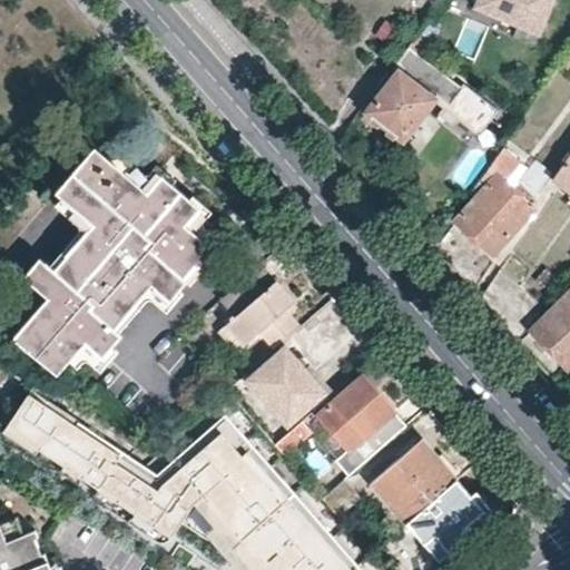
[(477,0),(473,9),(541,37),(556,0),(477,0)]
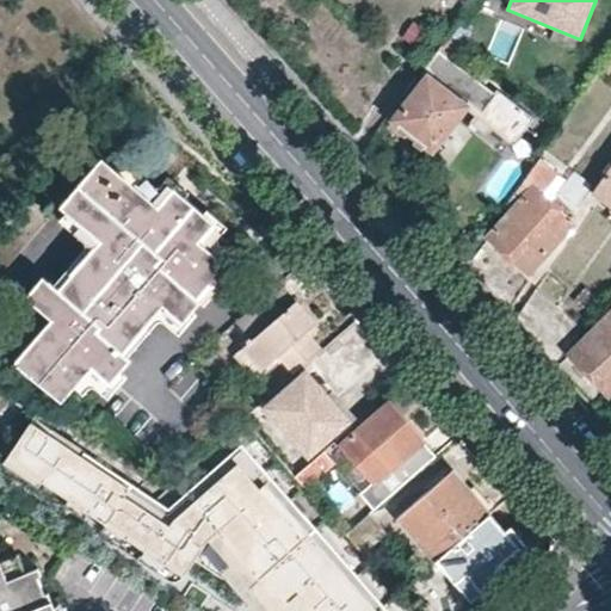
[(473,30),(458,19),(449,34),(463,44),(473,30)]
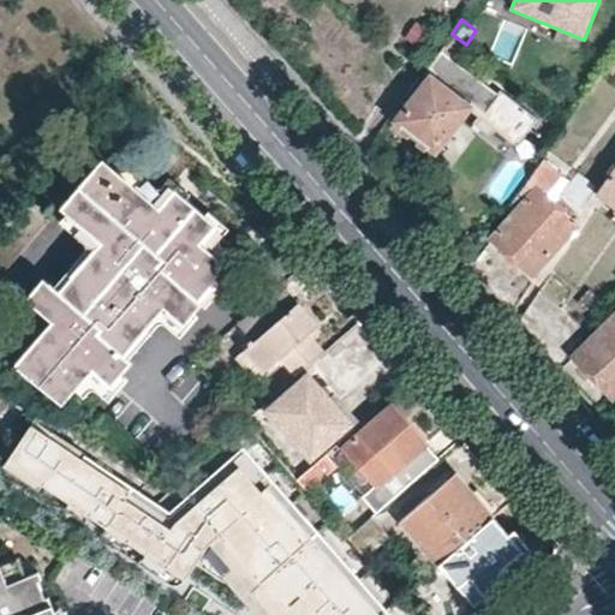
[(431,31),(417,22),(405,39),(419,49),(431,31)]
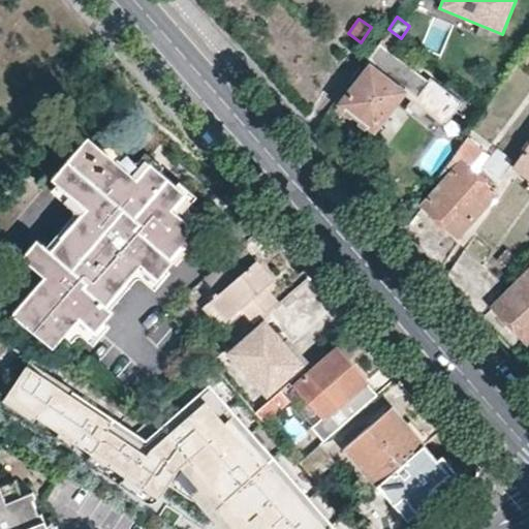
[(389,29),(379,42),(365,64),(368,67),(343,104),(377,129),(406,89),(418,98),(431,83),(393,53),(402,39),(401,38),(389,29)]
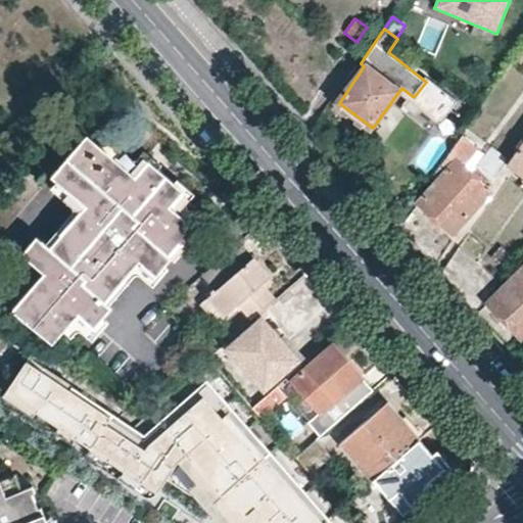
[(156,273),(197,228),(170,204),(183,189),(149,159),(136,174),(89,134),(54,176),(86,204),(50,245),(36,234),(22,250),(44,271),(12,306),(50,341),(78,311),(93,324),(111,304),(105,297),(139,258),(156,273)]
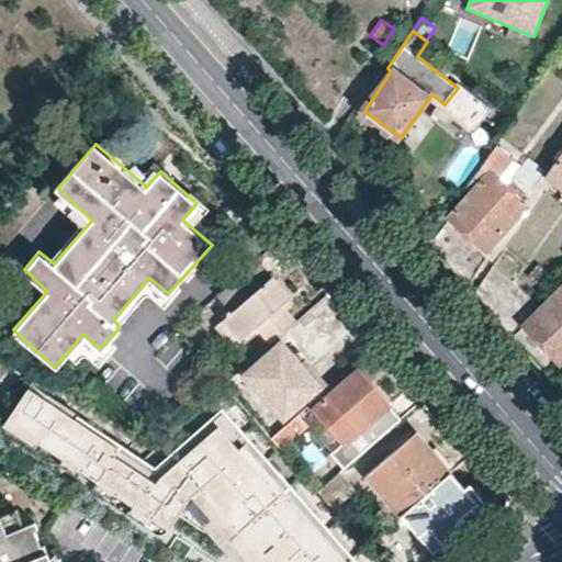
[(506,155),(494,146),(463,190),(469,195),(430,244),(468,288),(489,259),(485,256),(526,204),(519,199),(524,191),(508,180),(503,186),(491,176),(506,155)]
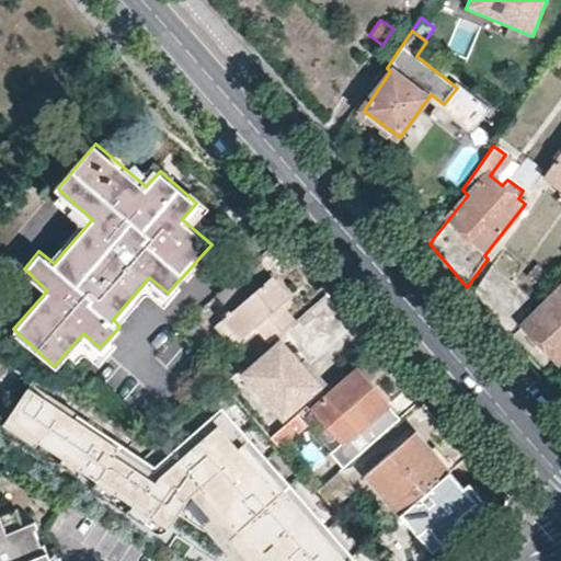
[(560,157),(548,175),(560,184),(560,157)]
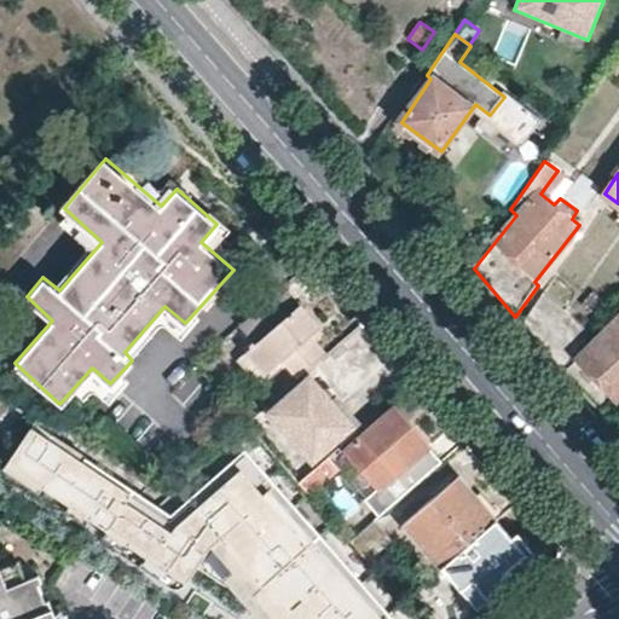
[(285,360),(300,377),(319,360),(305,343),(313,335),(323,327),(285,285),(241,324),(258,343),(250,351),(270,374),(285,360)]
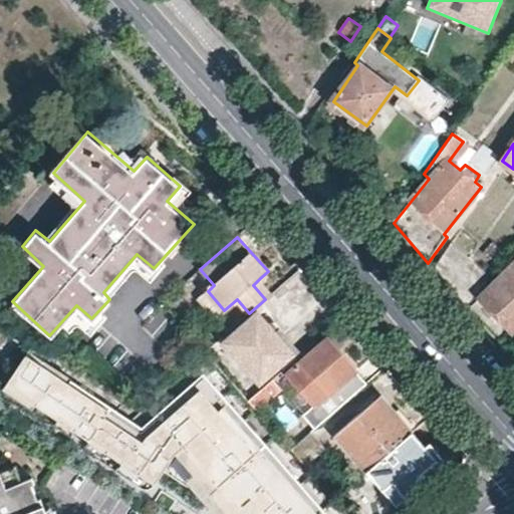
[(470,304),(490,276),(451,241),(436,272),(439,274),(468,307),(470,304)]
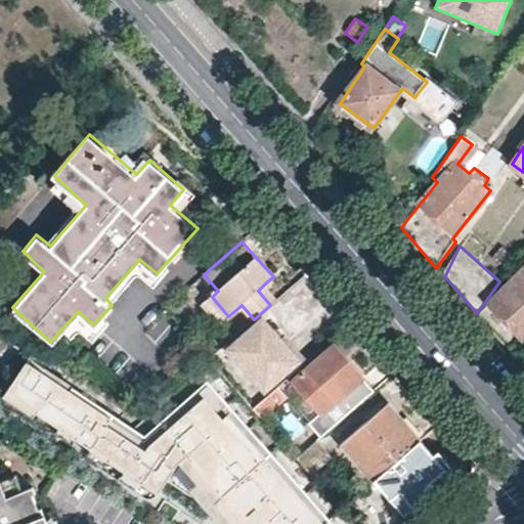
[(523,268),(479,310),(477,313),(513,354),(523,343),(523,268)]
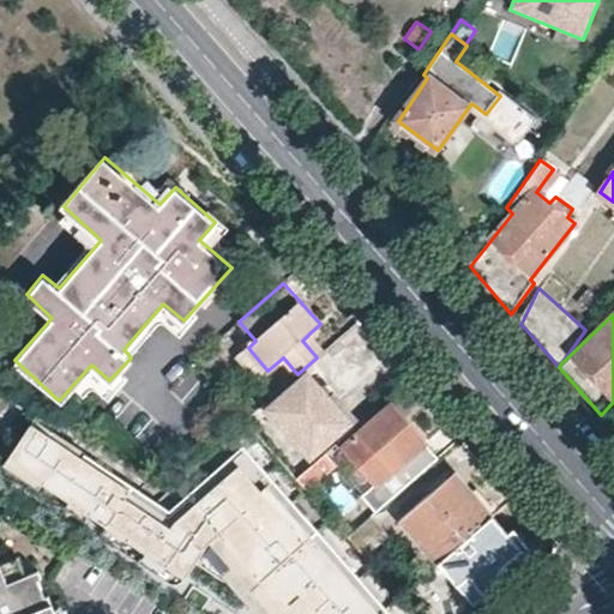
[(302,341),(317,357),(326,349),(311,332),(302,341)]
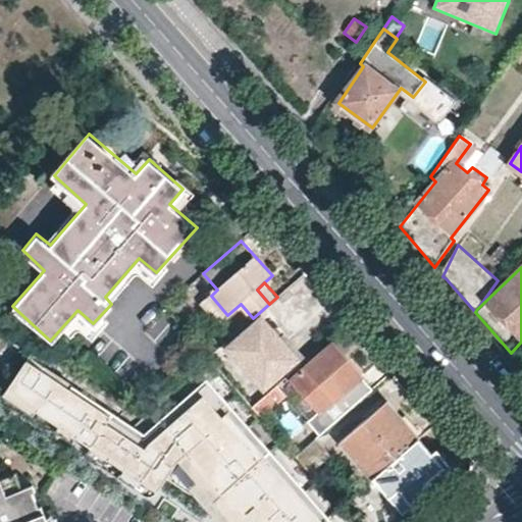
[(221,321),(227,315),(211,296),(204,302),(221,321)]
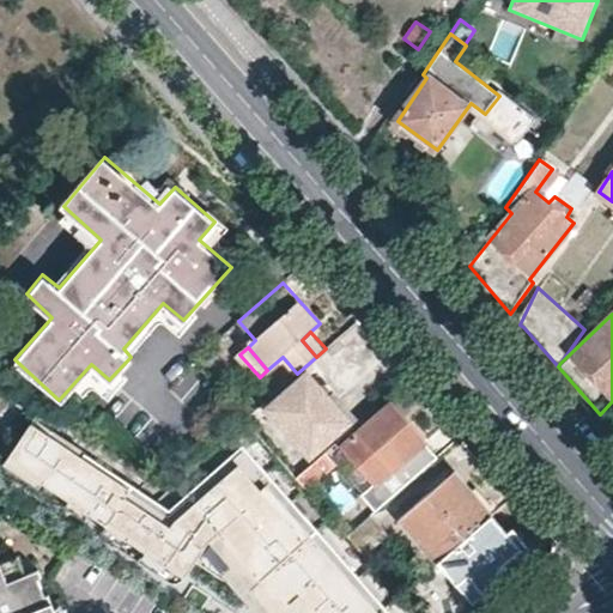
[(352,418),(341,404),(333,395),(329,398),(307,372),(266,407),(309,457),(352,418)]
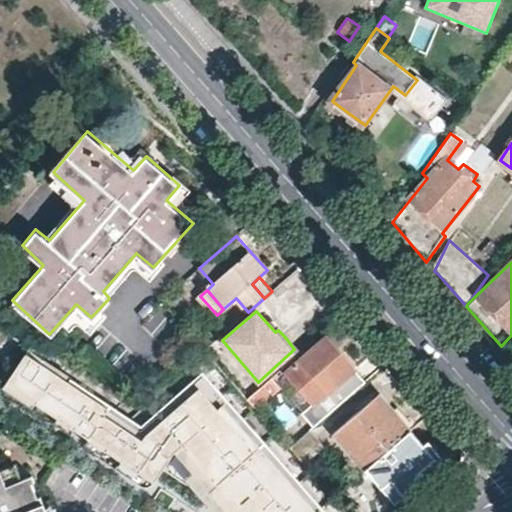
[(314,403),(353,367),(325,335),(286,370),(314,403)]
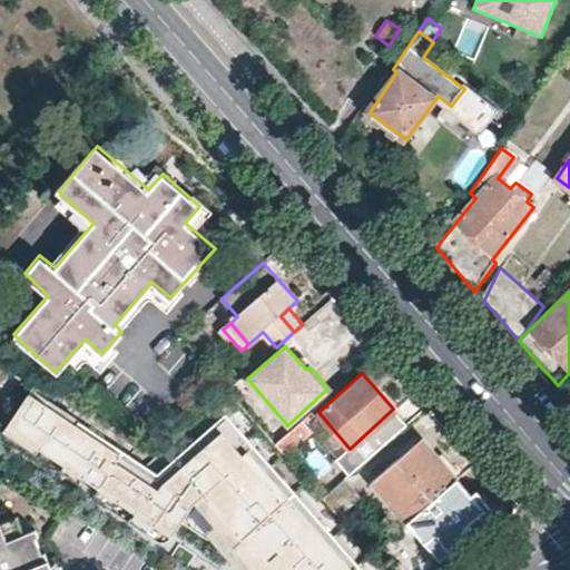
[(363,569),(228,413),(164,469),(50,399),(48,402),(30,391),(9,426),(42,448),(40,451),(65,467),(67,462),(86,474),(84,478),(174,533),(188,510),(195,499),(254,569),(363,569)]
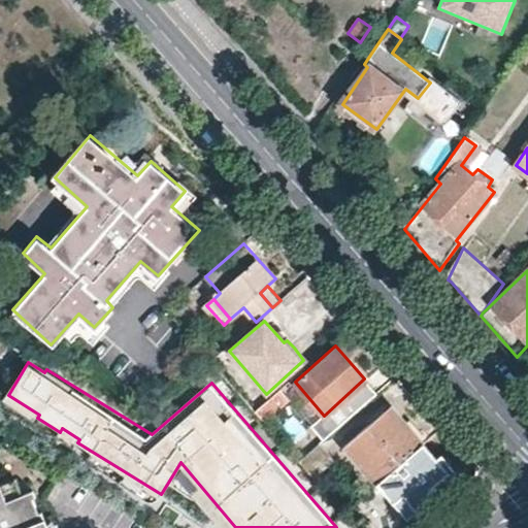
[(279,388),(254,410),(264,421),(289,399),(279,388)]
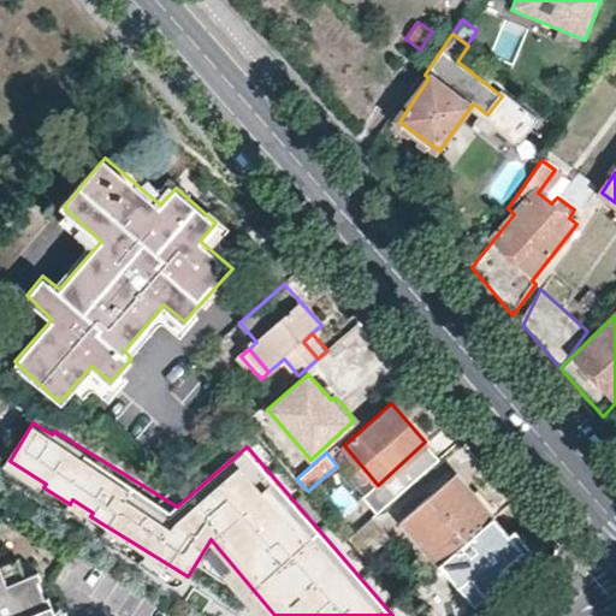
[(40,495),(46,484),(10,461),(3,472),(40,495)]
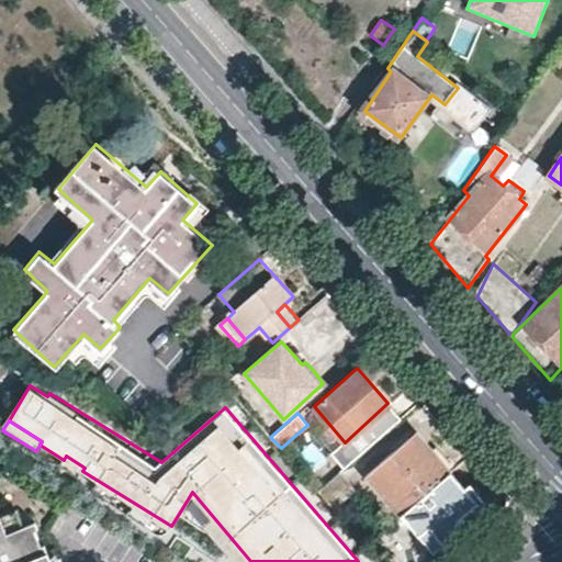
[(430,457),(436,453),(415,429),(411,434),(430,457)]
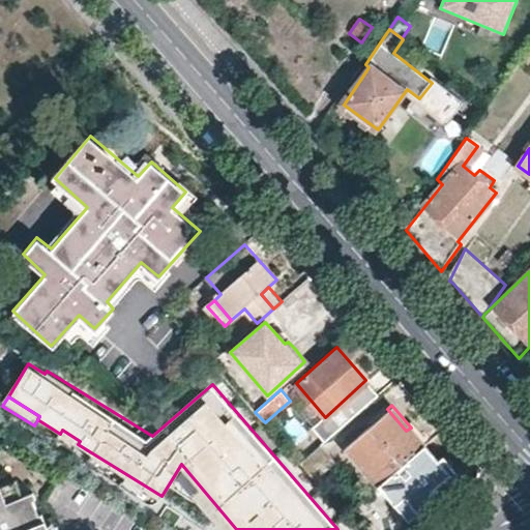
[(346,446),(377,483),(424,443),(411,428),(406,431),(387,409),(346,446)]
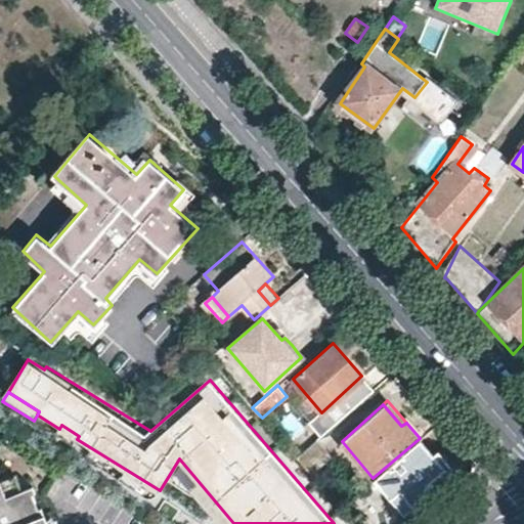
[(77,439),(79,436),(61,425),(59,429),(55,434),(74,445),(77,439)]
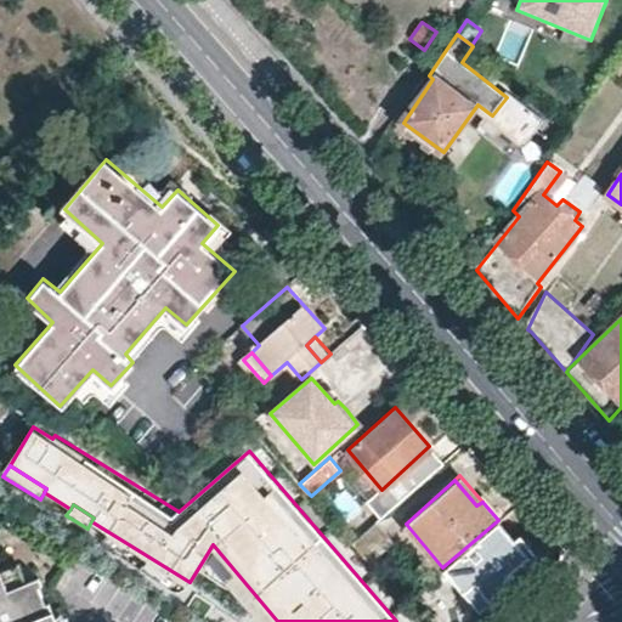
[(365,507),(339,529),(352,544),(378,521),(365,507)]
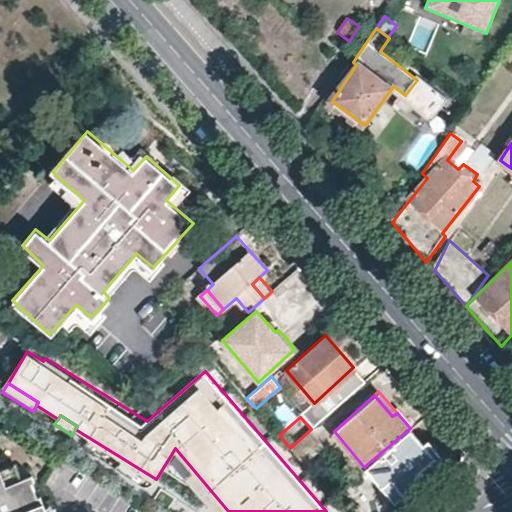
[(410,428),(364,467),(392,501),(418,479),(415,474),(434,458),(410,428)]
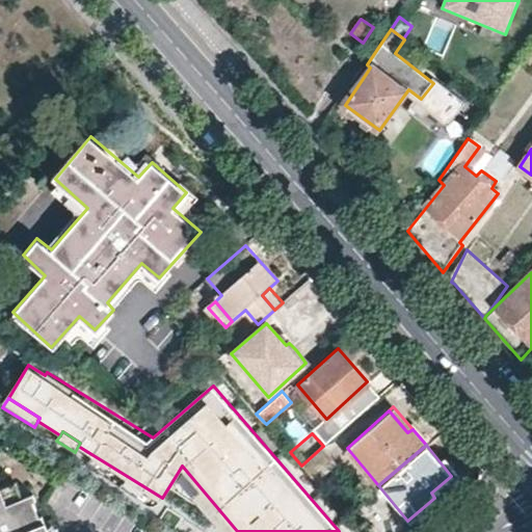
[(323,446),(301,466),(302,468),(316,482),(338,462),(323,446)]
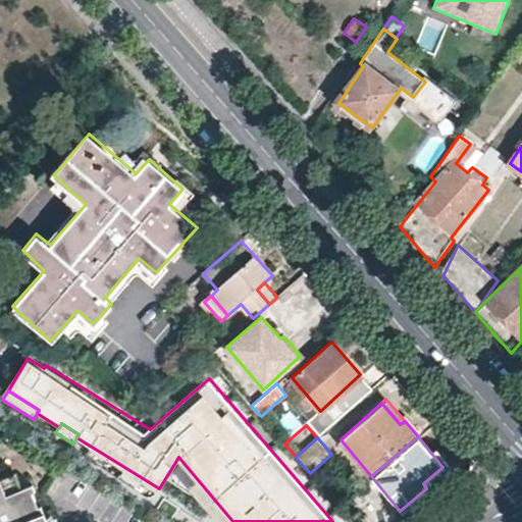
[(232,521),(178,457),(172,467),(218,521),(232,521)]
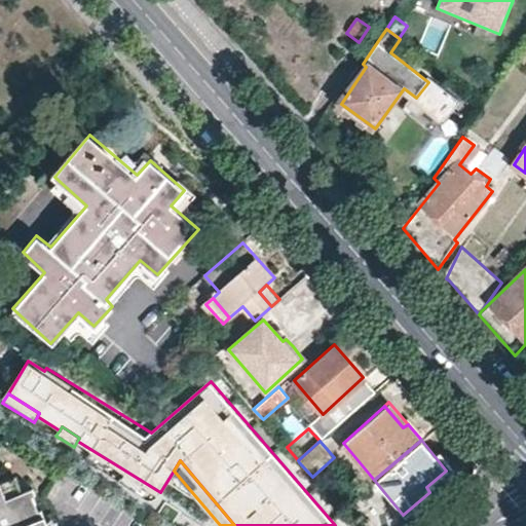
[(47,525),(46,525),(48,522),(44,511),(40,510),(36,497),(37,495),(35,489),(22,494),(7,499),(2,486),(0,481),(0,525),(47,525)]
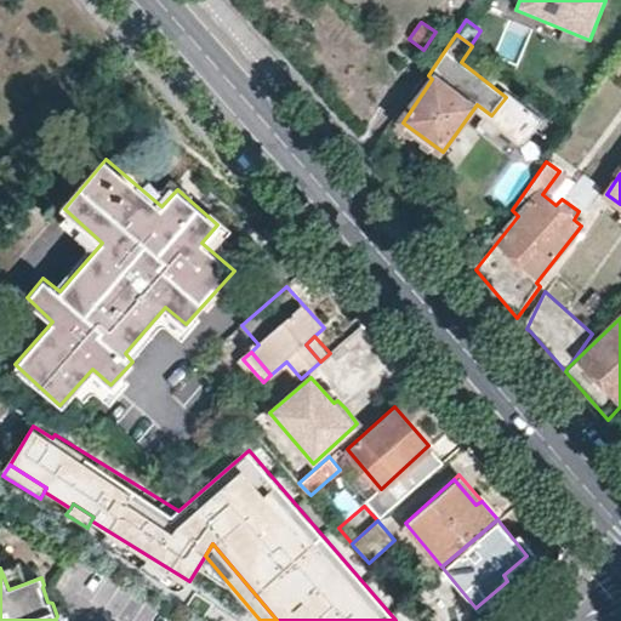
[(20,568),(3,574),(9,590),(26,584),(20,568)]
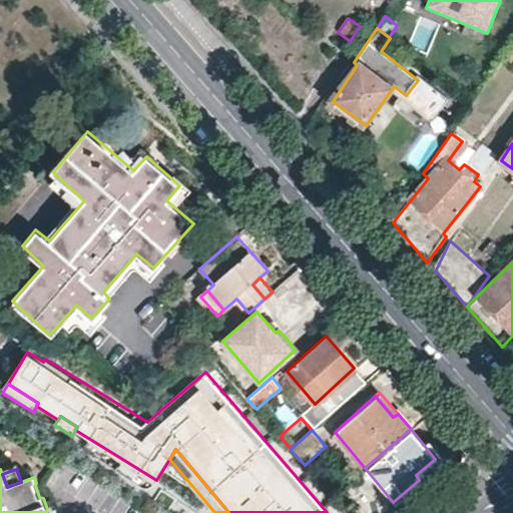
[(352,501),(366,512),(372,512),(382,502),(363,486),(352,501)]
